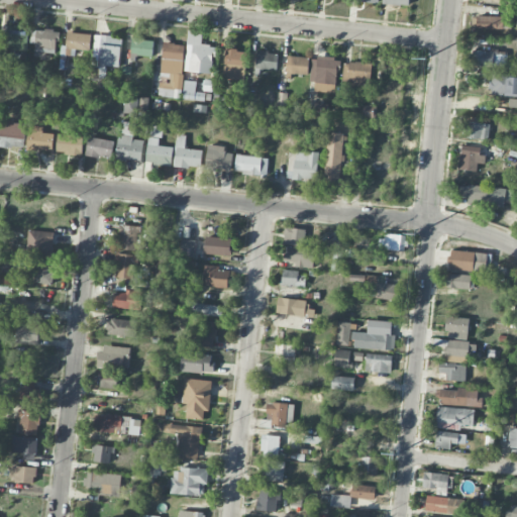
[(503,29),(504,17),(477,16),(477,29),(503,29)]
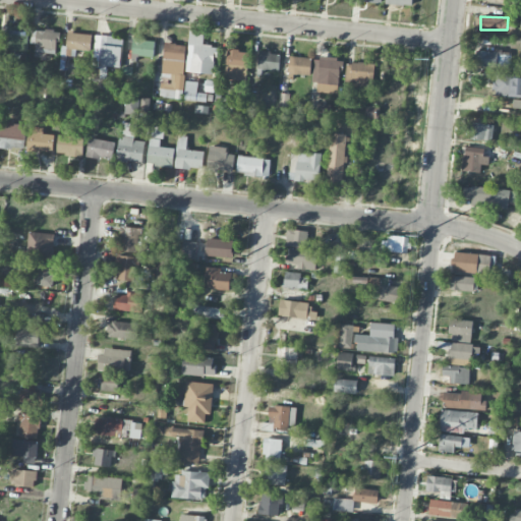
[(29,27),(11,26),(9,51),(27,52),(29,27)]
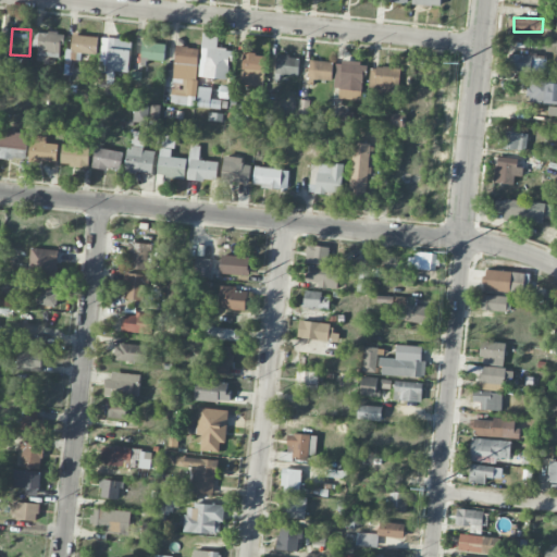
[(62,34),(38,33),(37,60),(61,61),(62,34)]
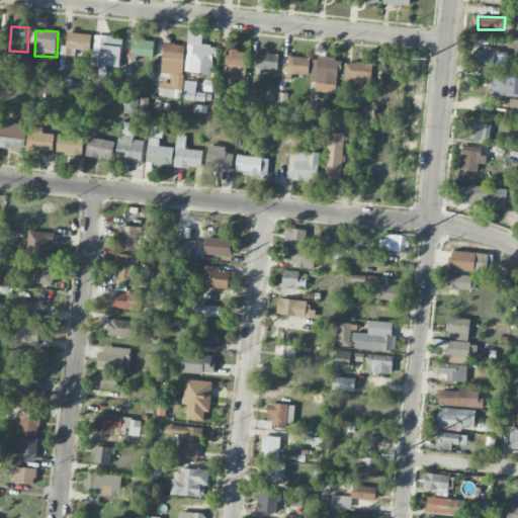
[(212,74),(213,46),(202,46),(202,31),(187,30),(185,73),(212,74)]
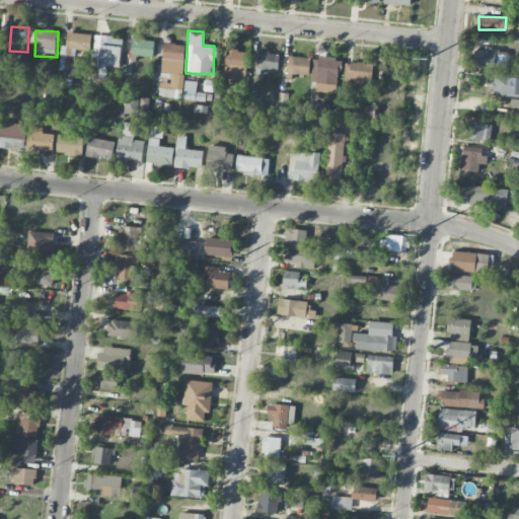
[(90,51),(91,33),(67,32),(67,47),(61,46),(60,57),(75,57),(75,50),(90,51)]
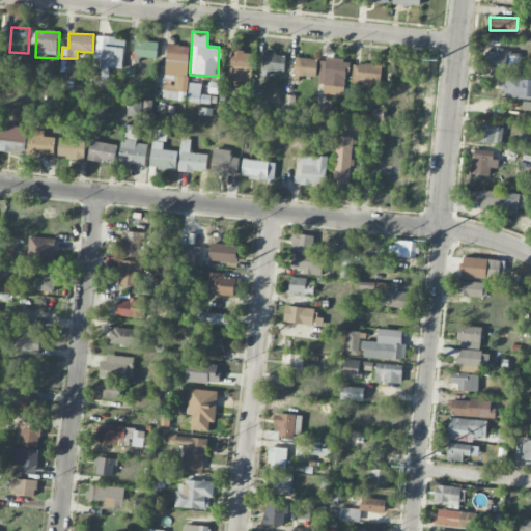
[(123,70),(124,38),(96,36),(94,66),(102,66),(101,80),(108,80),(109,68),(123,70)]
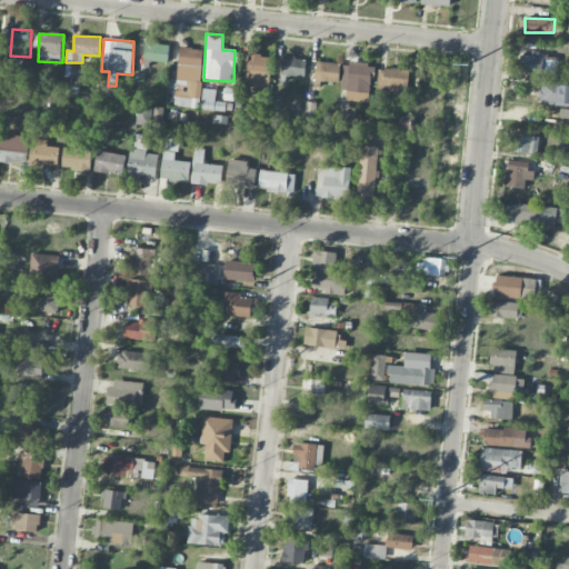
[(168,62),(169,45),(145,43),(143,68),(151,68),(151,62),(168,62)]
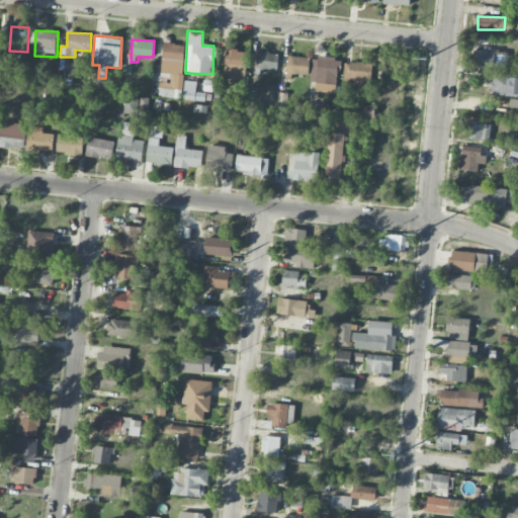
[(181,98),(185,45),(163,44),(161,74),(170,74),(169,83),(159,83),(158,97),(181,98)]
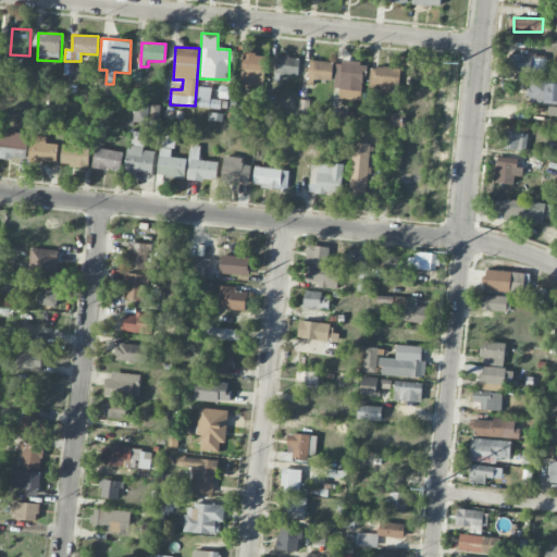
[(264,54),(242,53),(242,81),(263,82),(264,54)]
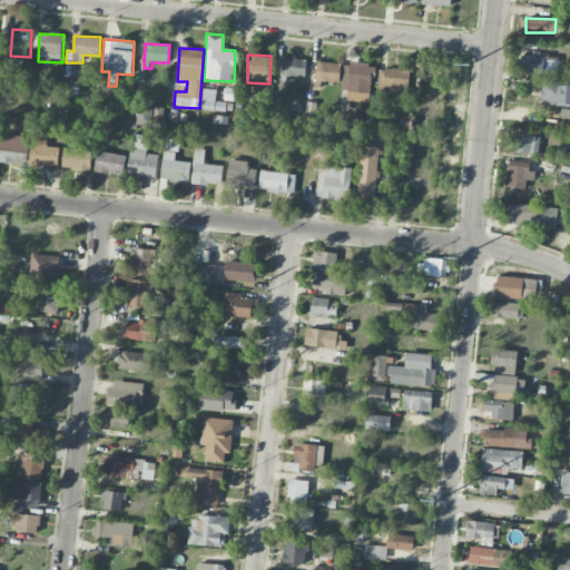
[(307,59),(283,56),(281,76),(305,78),(307,59)]
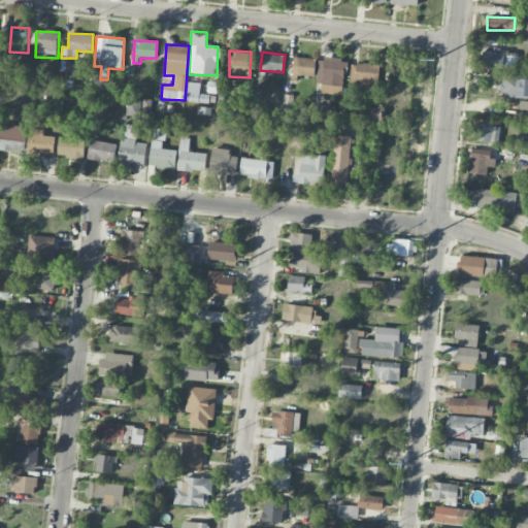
[(516,53),(482,52),(481,67),(515,69),(516,53)]
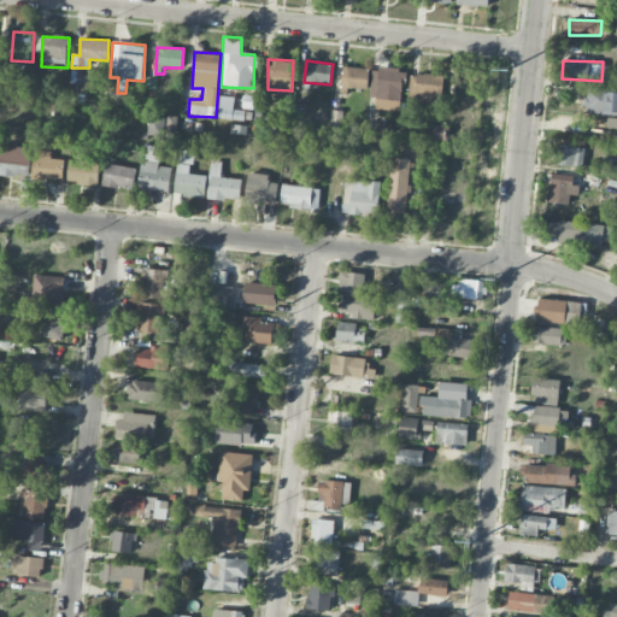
[(369,69),(342,68),(342,88),(368,89),(369,69)]
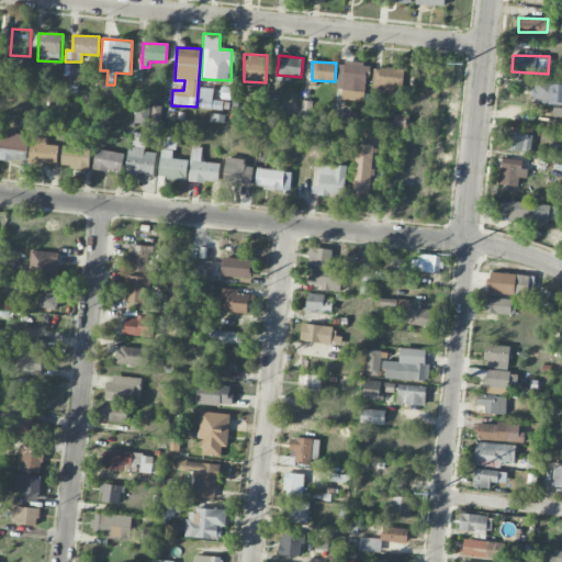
[(337,90),(343,90),(343,100),(366,101),(367,64),(339,63),(337,90)]
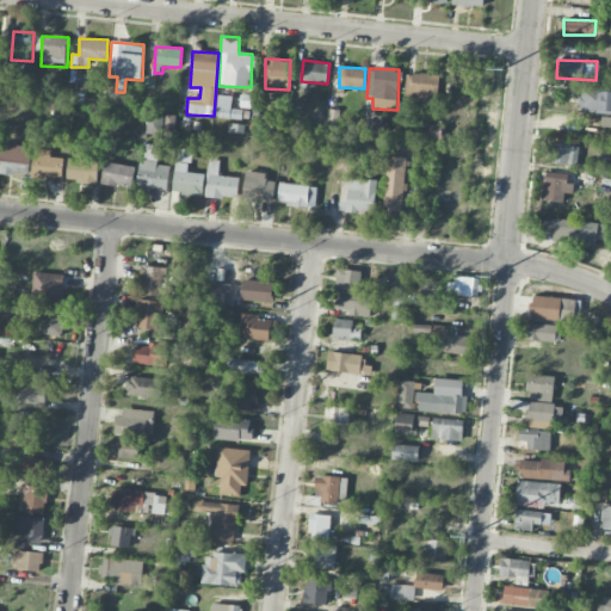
[(406,97),(413,97),(413,105),(438,105),(439,75),(406,73),(406,97)]
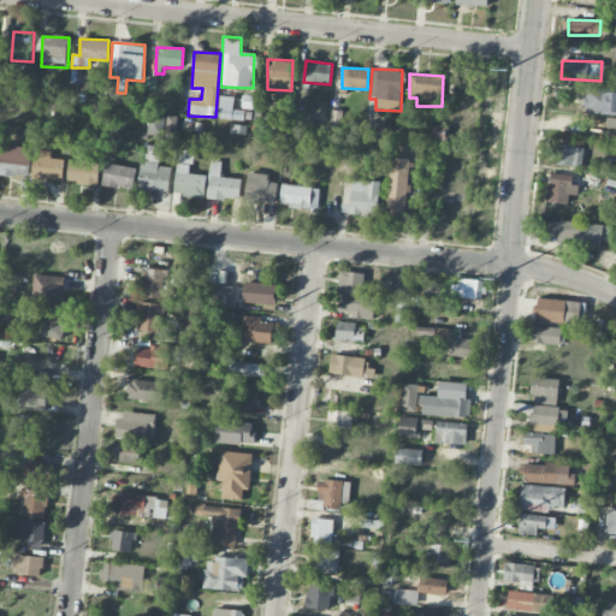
[(615,90),(585,89),(584,113),(615,114),(615,90)]
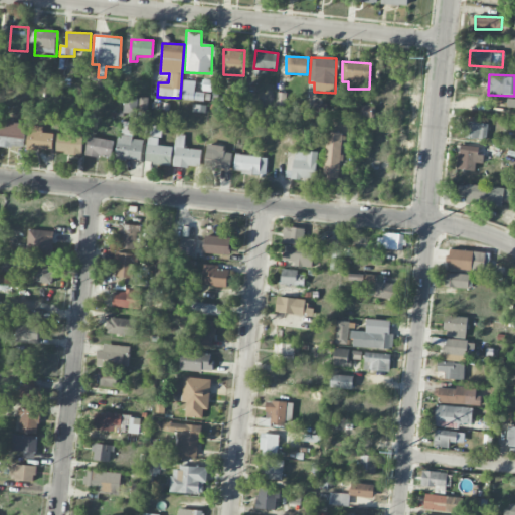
[(182,99),(195,99),(195,81),(183,80),(182,99)]
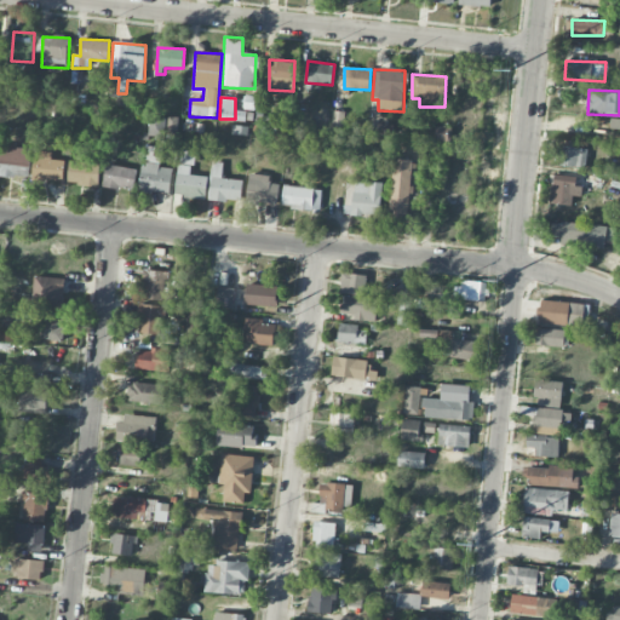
[(164,138),(165,116),(149,115),(149,137),(164,138)]
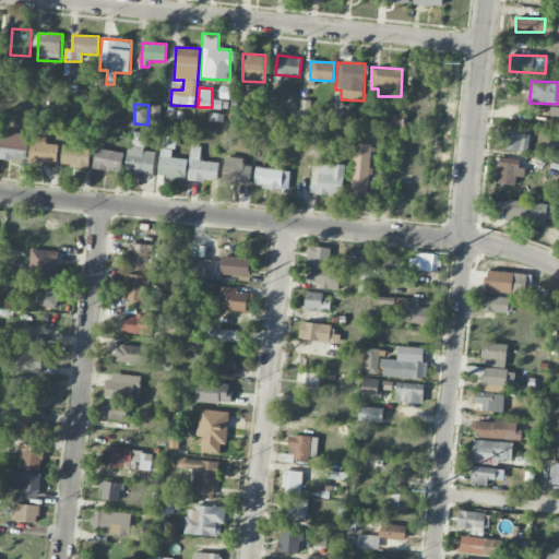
[(371,115),(371,126),(404,127),(404,116),(371,115)]
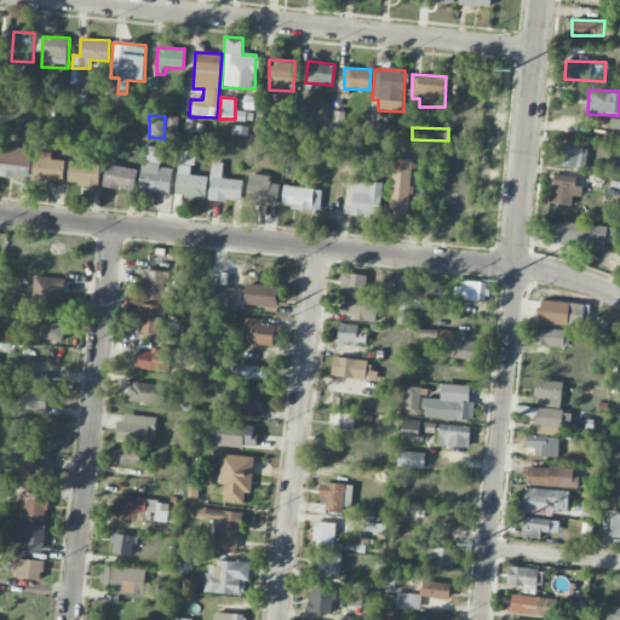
[(30,147),(3,147),(1,176),(29,177),(30,147)]
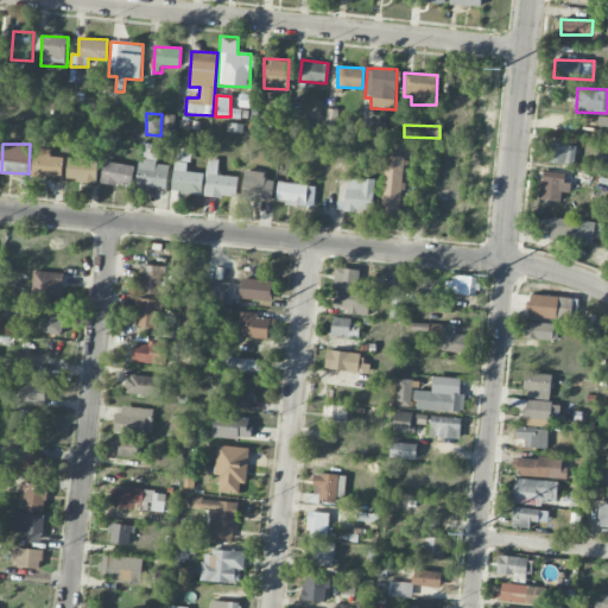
[(168,165),(157,165),(157,145),(140,144),(139,188),(166,189),(168,165)]
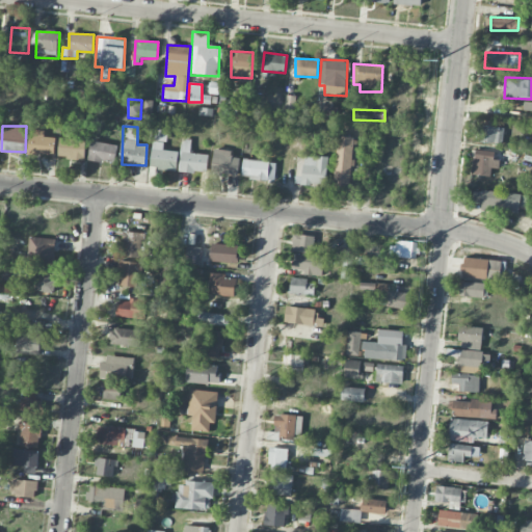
[(479,142),(504,144),(505,127),(479,126),(479,142)]
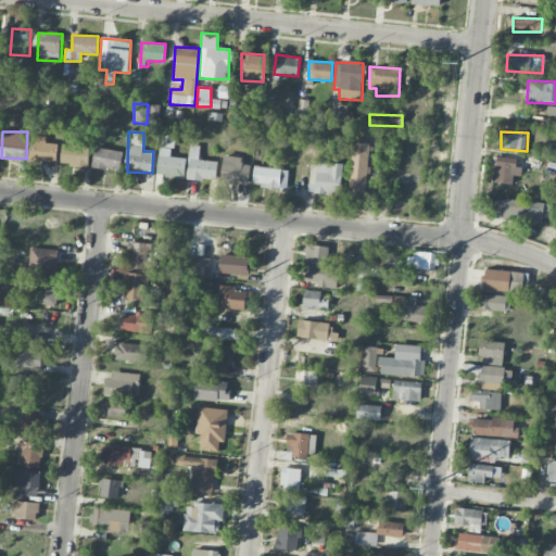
[(161,147),(174,149),(175,136),(163,135),(161,147)]
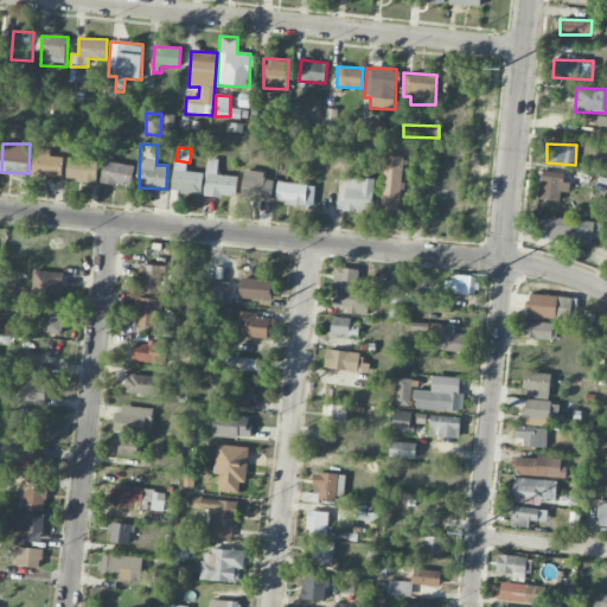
[(50,157),(50,148),(37,148),(36,176),(62,177),(62,157),(50,157)]
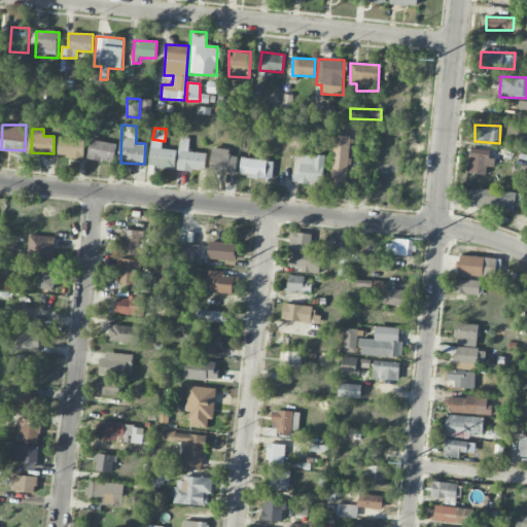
[(330,184),(348,184),(350,136),(332,135),(330,184)]
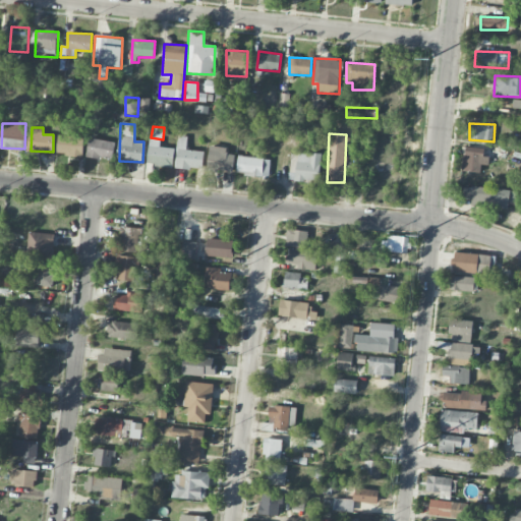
[(57,154),(83,156),(84,137),(58,136),(57,154)]
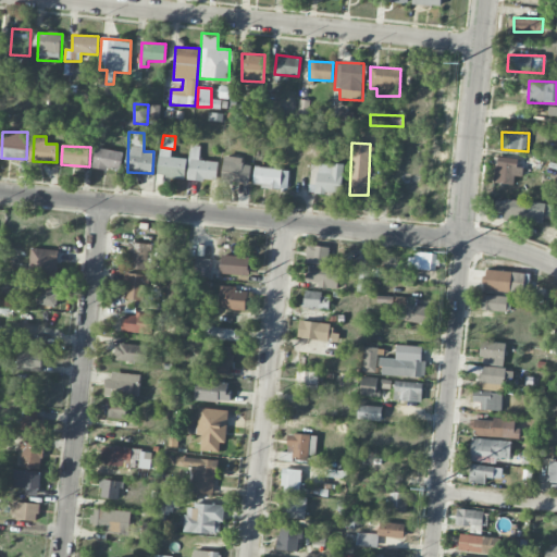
[(217,181),(218,162),(199,161),(200,146),(189,146),(187,180),(217,181)]
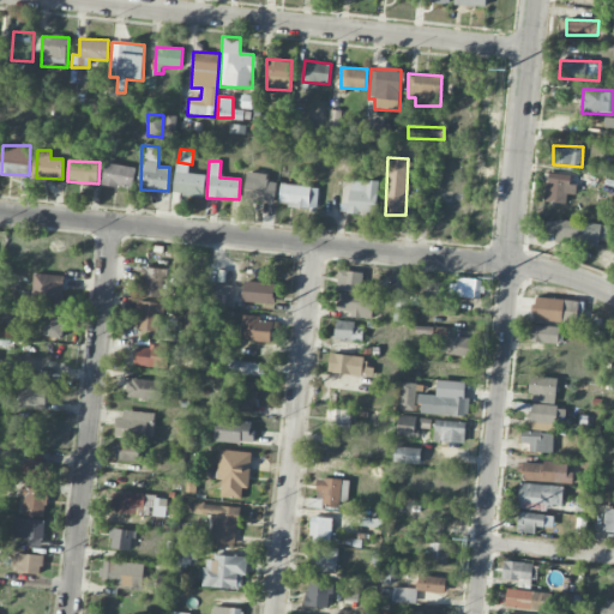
[(132,188),(134,167),(104,163),(102,185),(132,188)]
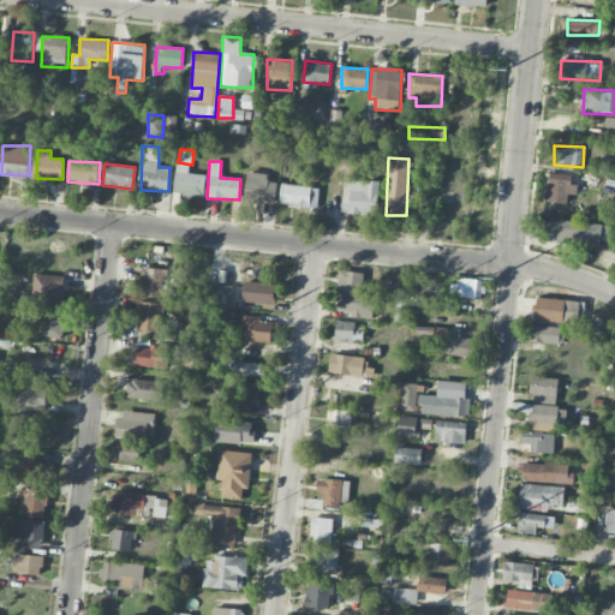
[(189,174),(190,165),(177,163),(174,195),(204,198),(207,175),(189,174)]
